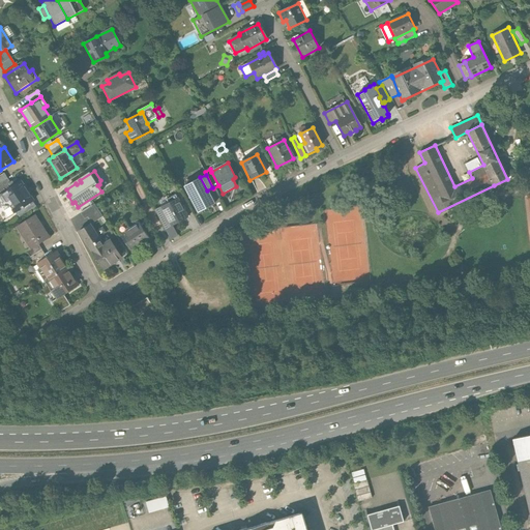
[(200,177),(184,185),(199,212),(214,204),(207,190),(200,177)]
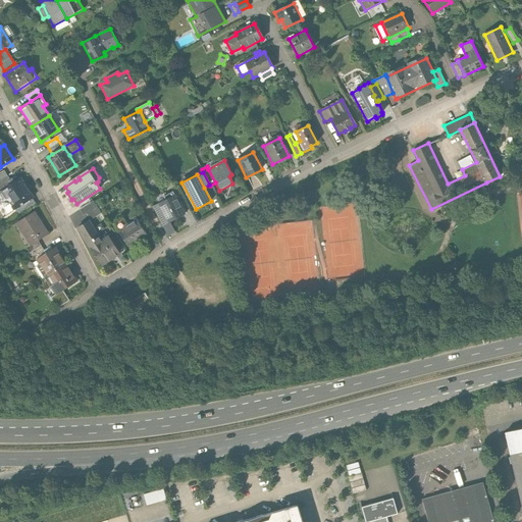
[(0,180),(0,187),(2,191),(18,180),(16,177),(11,180),(8,175),(0,180)]
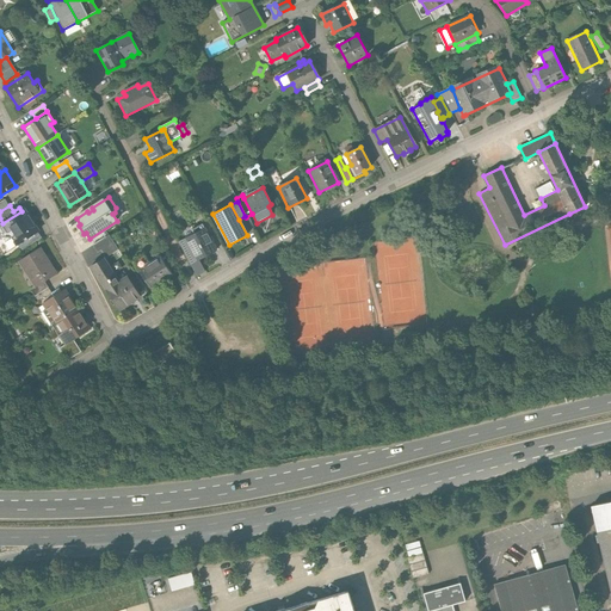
[(18,245),(29,239),(29,238),(38,232),(39,232),(25,209),(22,211),(2,223),(0,224),(0,232),(11,250),(18,245)]
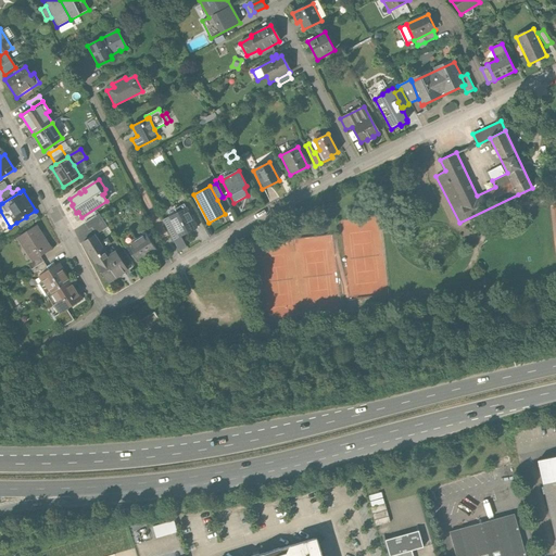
[(174,207),(166,212),(168,217),(179,238),(180,237),(196,228),(184,205),(174,210),(174,207)]
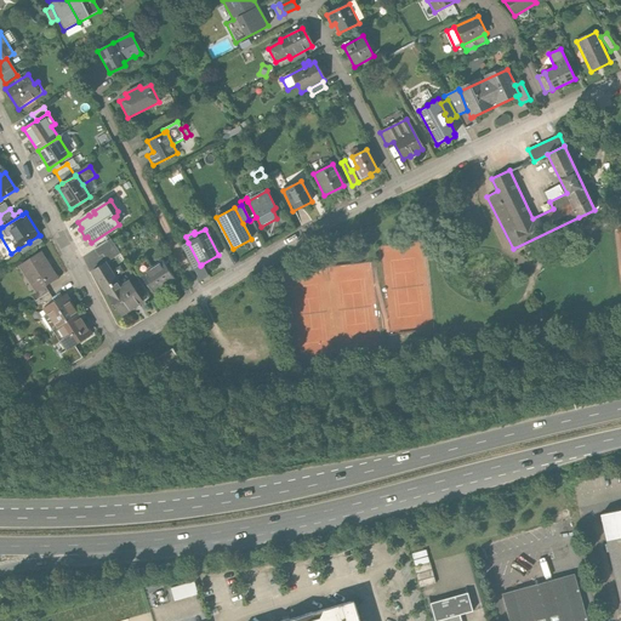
[(18,249),(22,255),(43,241),(39,235),(29,241),(29,243),(18,249)]
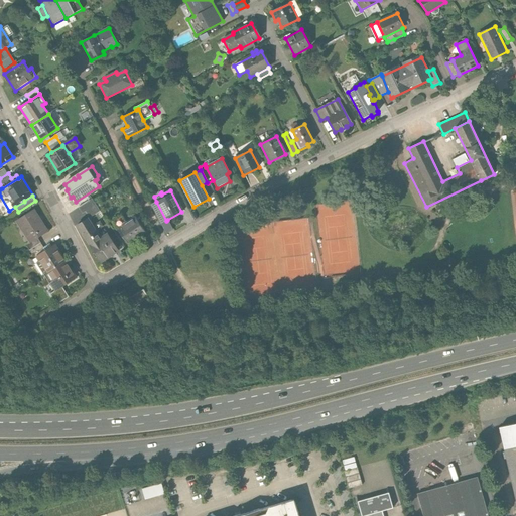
[(92,200),(79,208),(83,214),(86,212),(90,218),(99,212),(92,200)]
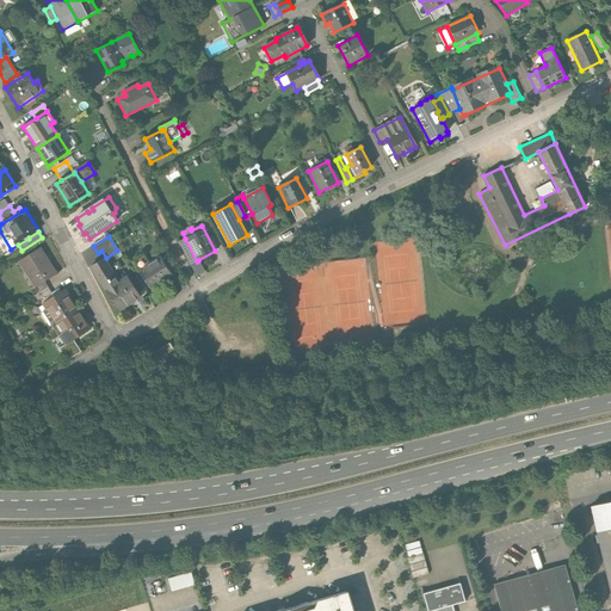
[(185,239),(178,244),(197,279),(205,275),(198,260),(197,261),(185,239)]
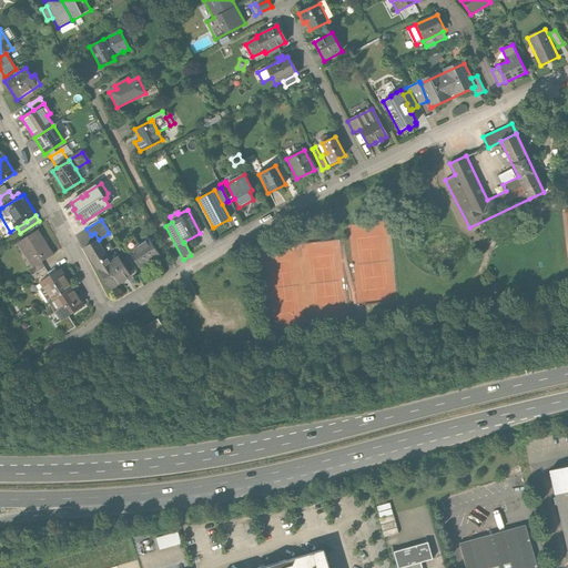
[(333,225),(320,229),(322,235),(334,232),(333,225)]
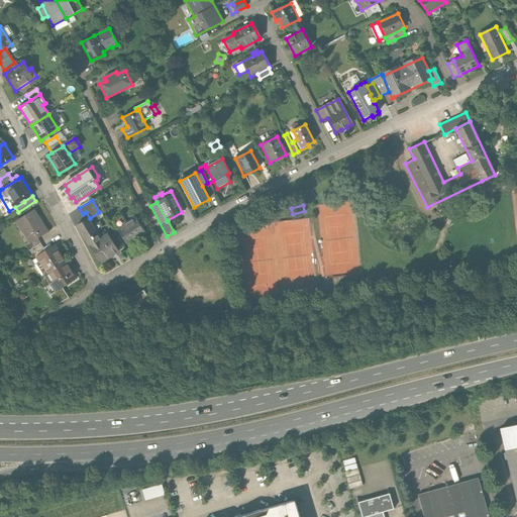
[(27,237),(30,242),(30,243),(38,238),(48,232),(34,210),(16,221),(21,229),(24,227),(29,235),(27,237)]
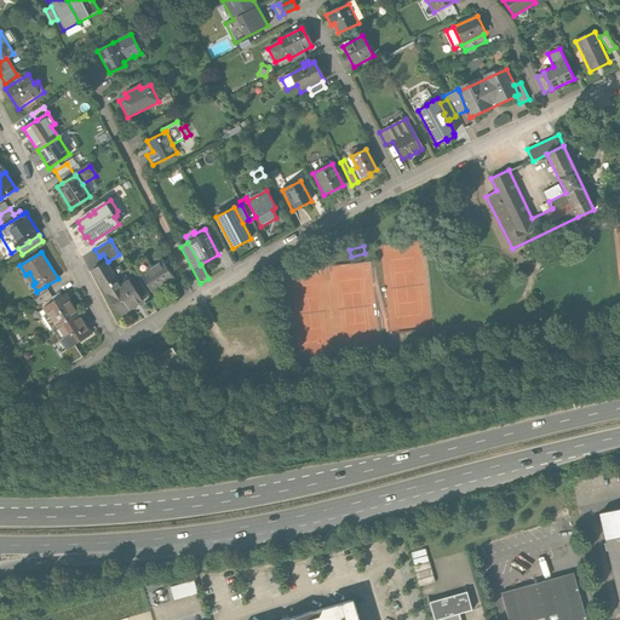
[(142,275),(151,268),(145,258),(143,260),(141,259),(138,262),(138,263),(136,265),(141,275),(142,275)]
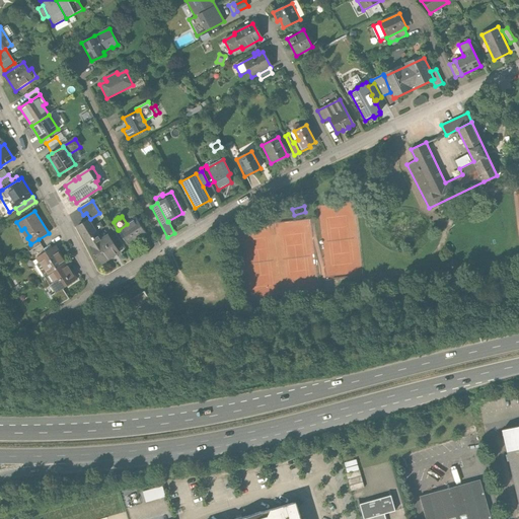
[(146,235),(136,219),(127,224),(119,230),(129,246),(146,235)]
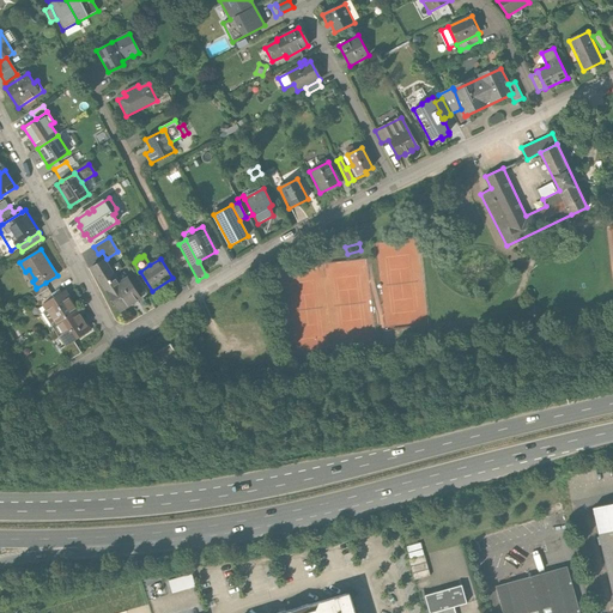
[(103,261),(91,268),(107,292),(119,285),(103,261)]
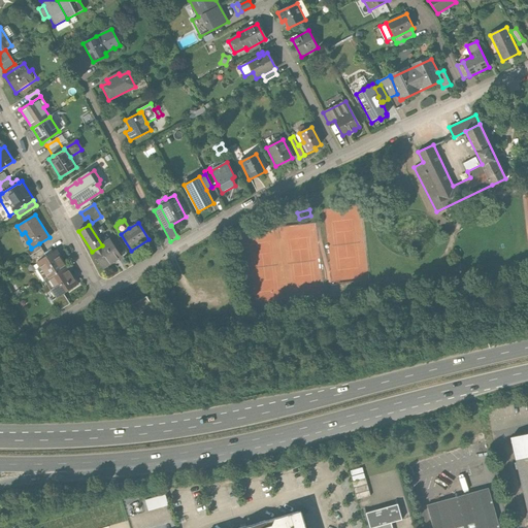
[(109,240),(102,245),(92,252),(91,252),(102,269),(121,257),(109,240)]
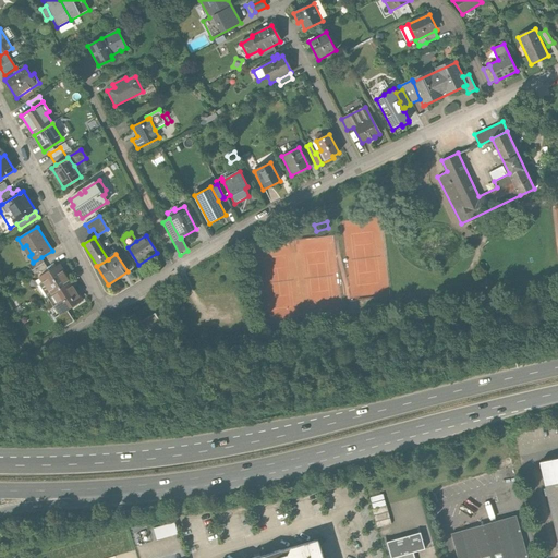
[(28,265),(33,271),(45,264),(41,257),(33,263),(33,262),(28,265)]
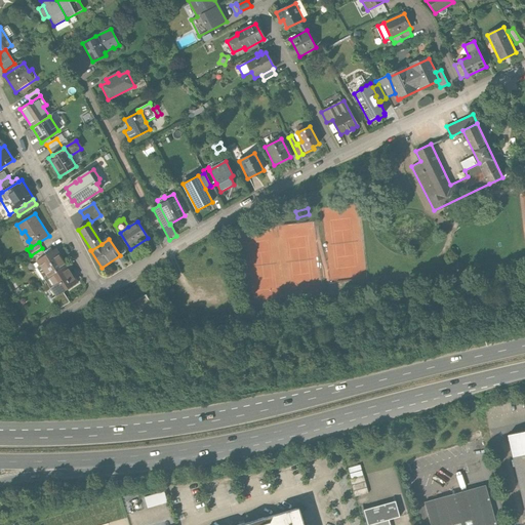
[(31,255),(34,260),(37,259),(46,253),(42,248),(31,255)]
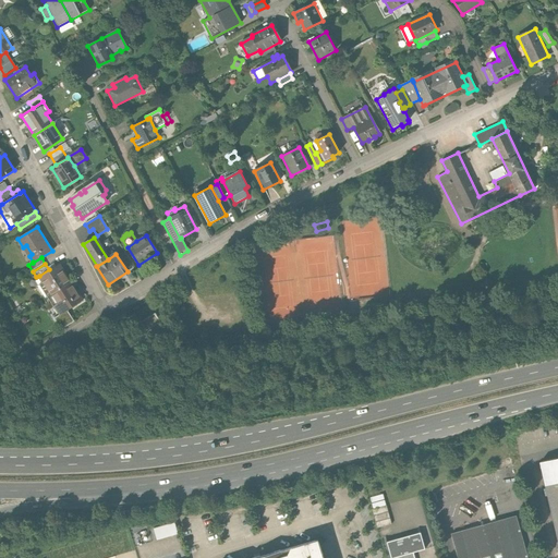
[(71,282),(60,265),(50,271),(40,278),(44,282),(52,295),(71,282)]
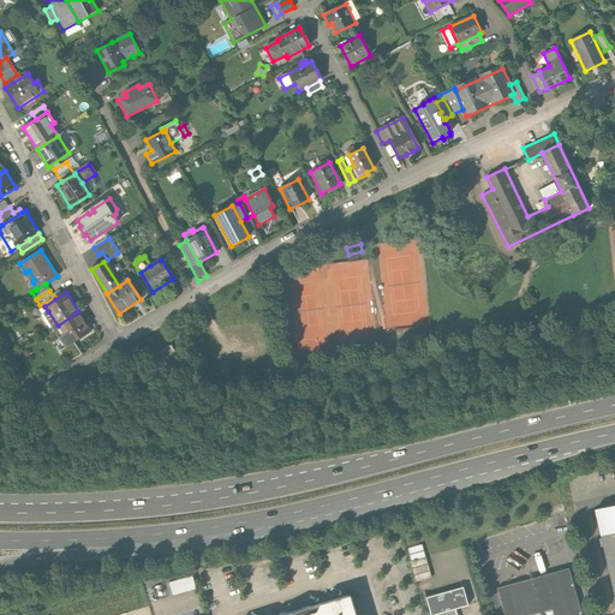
[(58,326),(48,311),(42,315),(52,329),(58,326)]
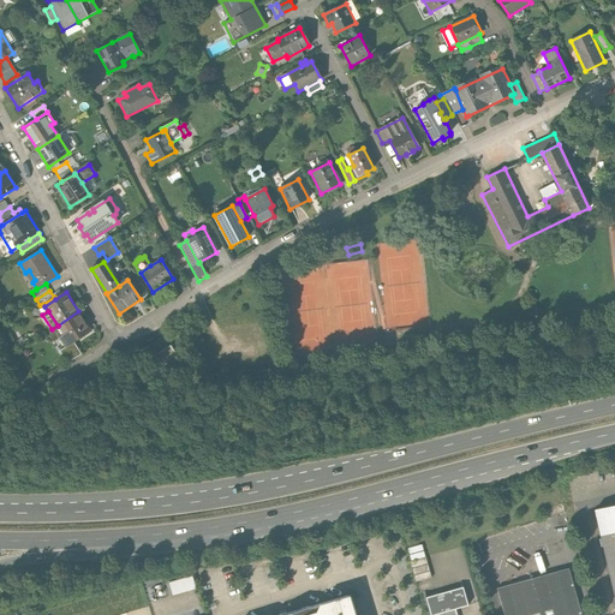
[(91,332),(78,311),(58,326),(64,336),(61,338),(67,347),(75,342),(91,332)]
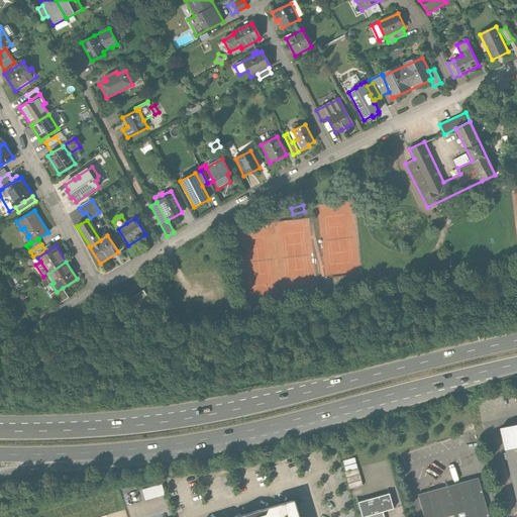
[(70,298),(63,288),(57,292),(50,295),(58,306),(70,298)]
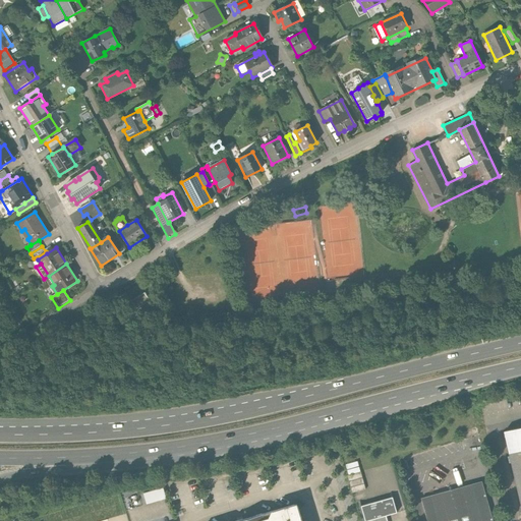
[(147,306),(152,303),(145,292),(130,301),(136,309),(146,304),(147,306)]
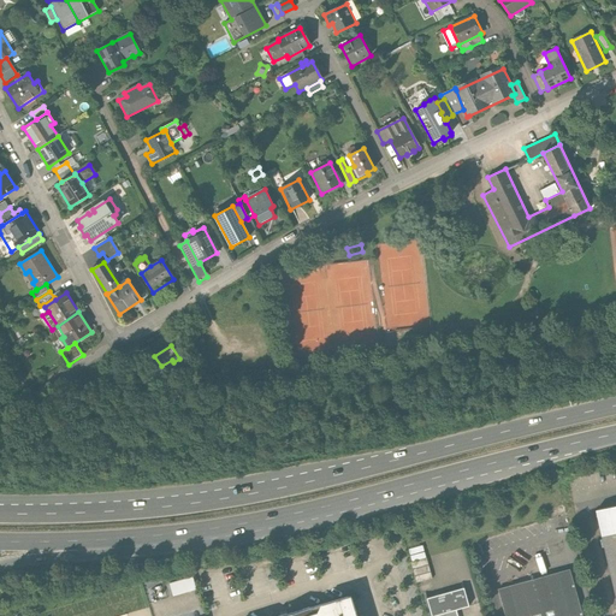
[(615,598),(615,505),(596,510),(615,598)]
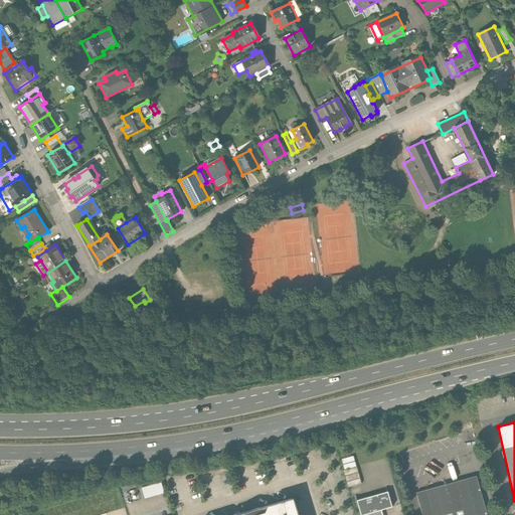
[(341,461),(350,490),(363,486),(355,457),(341,461)]
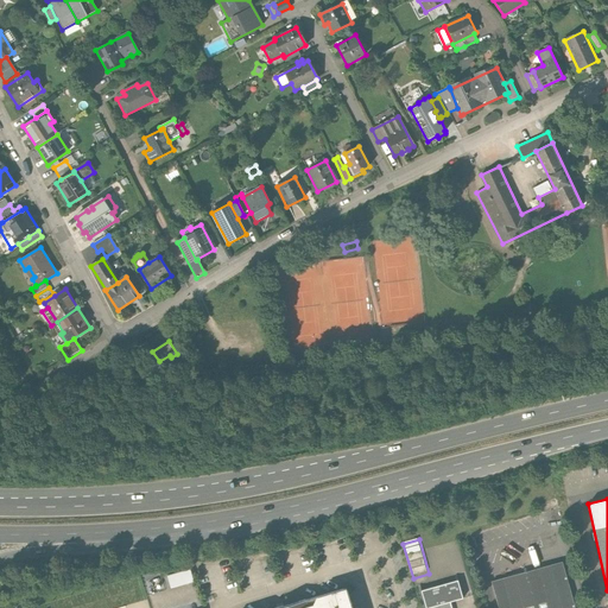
[(575,607),(563,563),(492,583),(498,607),(575,607)]
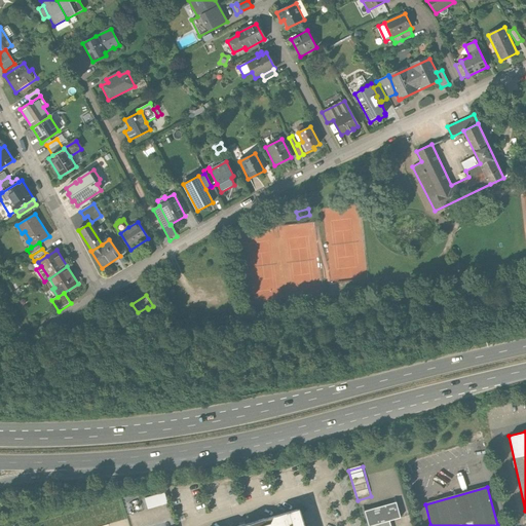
[(161,492),(141,496),(144,508),(164,503),(161,492)]
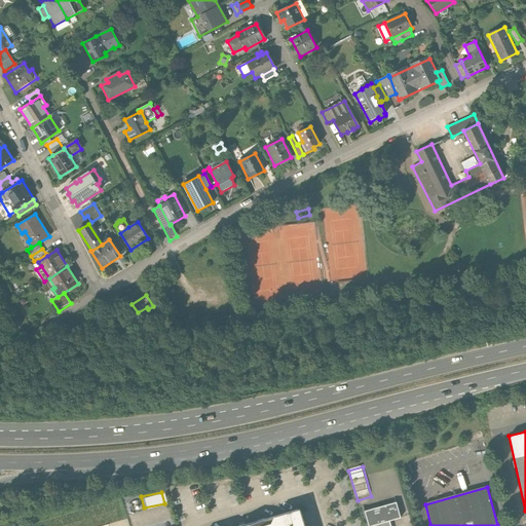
[(396,502),(365,512),(369,525),(390,525),(389,521),(400,518),(396,502)]
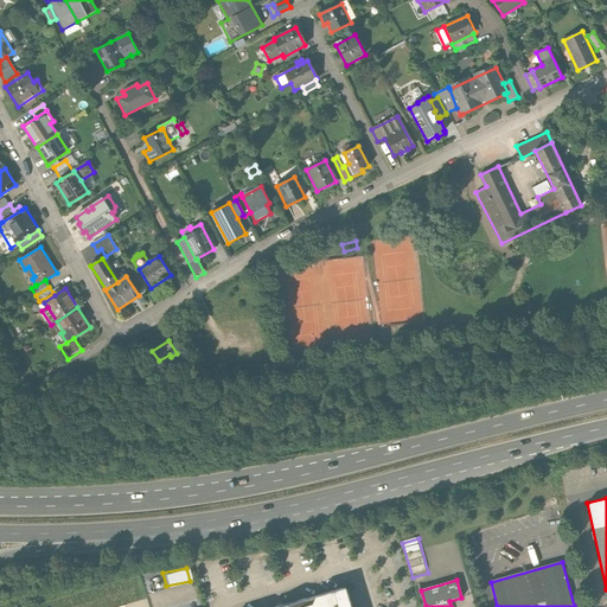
[(351,606),(346,588),(279,606),(351,606)]
